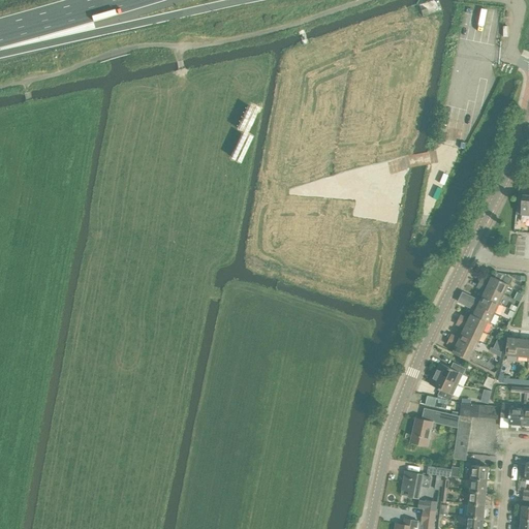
[(483,278),(480,282),(504,294),(509,284),(493,277),(491,281),(483,278)]
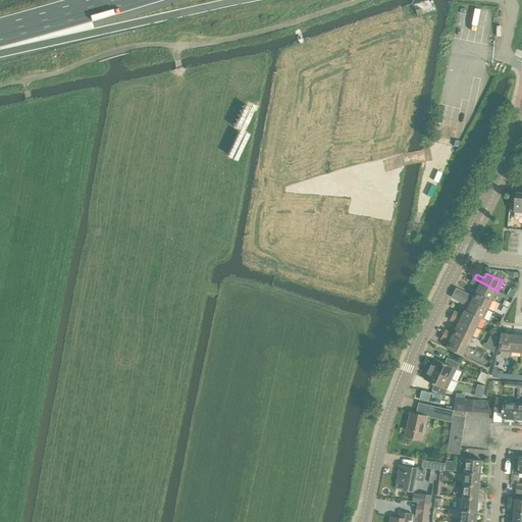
[(493,300),(498,291),(474,278),(471,283),(479,288),(477,292),(493,300)]
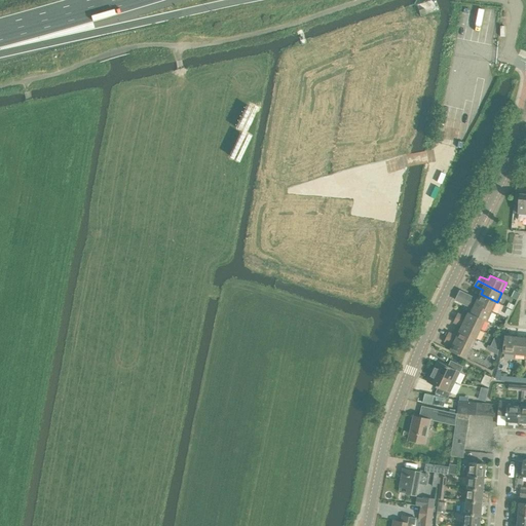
[(515,291),(512,298),(517,300),(520,294),(515,291)]
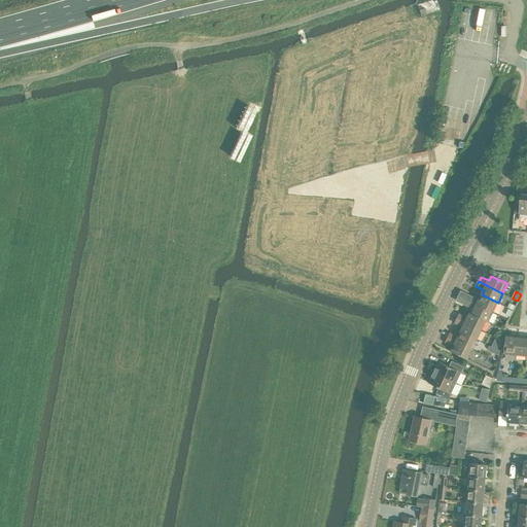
[(498,303),(482,294),(480,300),(470,295),(468,301),(493,312),(498,303)]
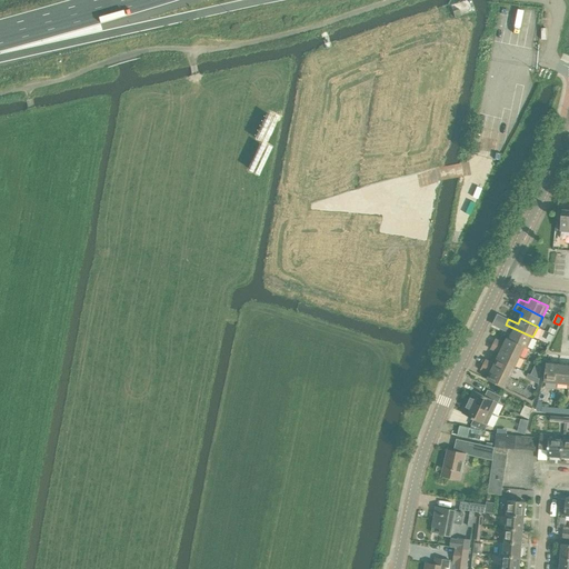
[(528,348),(528,347),(532,337),(506,325),(503,329),(512,333),(510,338),(510,339),(526,346),(528,348)]
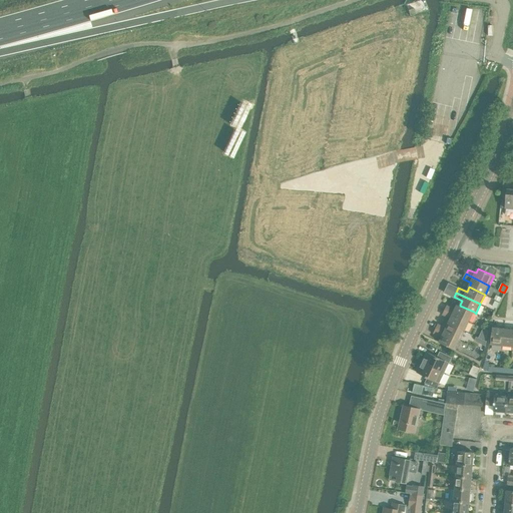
[(474,312),(460,306),(460,305),(458,304),(455,310),(447,306),(445,310),(469,322),(474,312)]
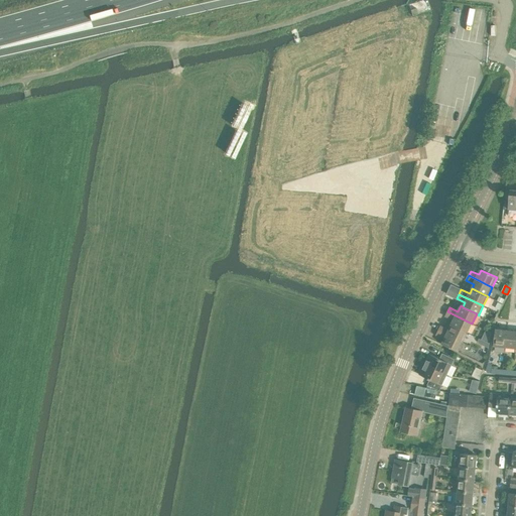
[(468,333),(472,324),(447,311),(445,316),(454,320),(450,325),(468,333)]
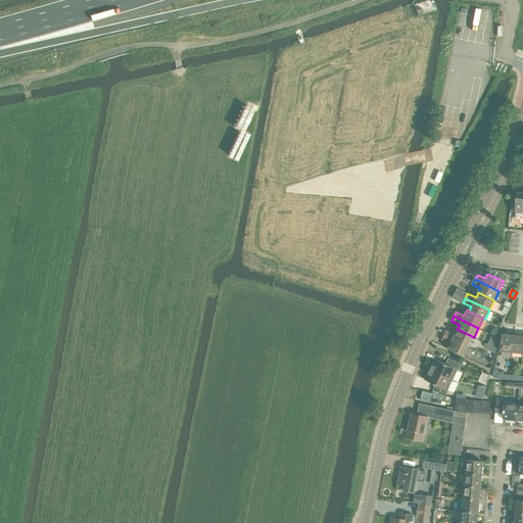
[(474,337),(457,329),(455,334),(446,330),(444,335),(469,346),(474,337)]
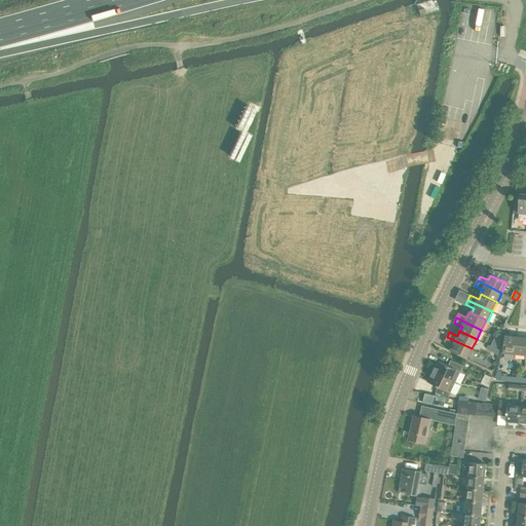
[(516,353),(517,337),(505,335),(504,352),(516,353)]
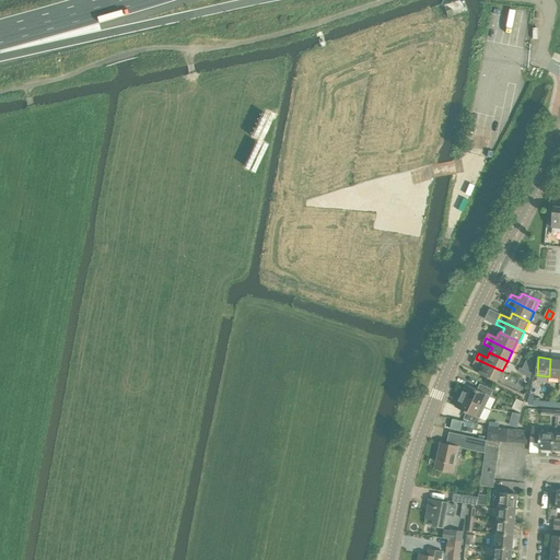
[(497,382),(498,382),(502,371),(476,359),(474,363),(482,368),(479,374),(497,382)]
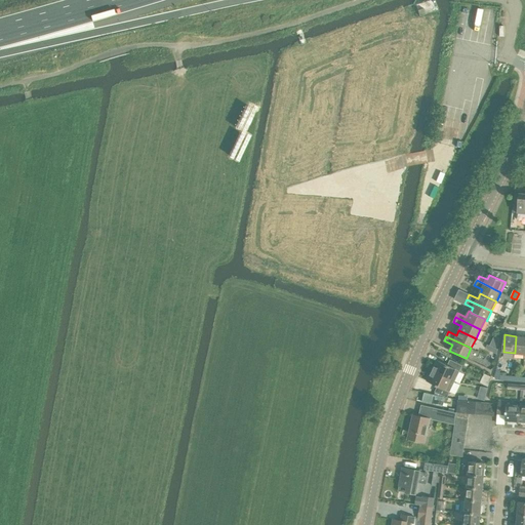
[(524,354),(524,336),(516,336),(515,353),(524,354)]
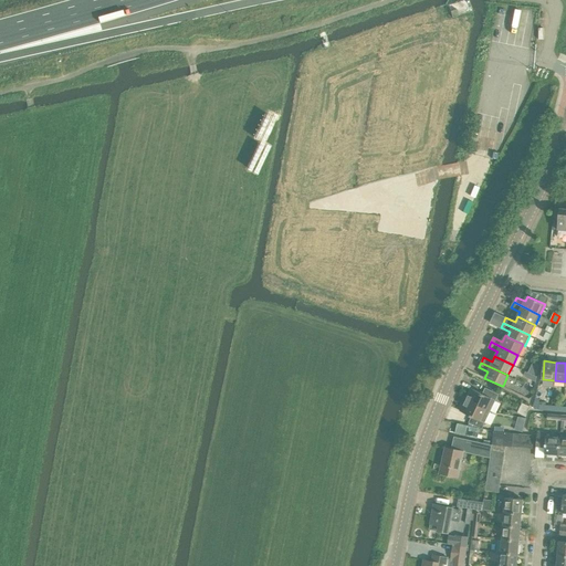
[(525,371),(524,375),(526,378),(535,381),(536,377),(525,371)]
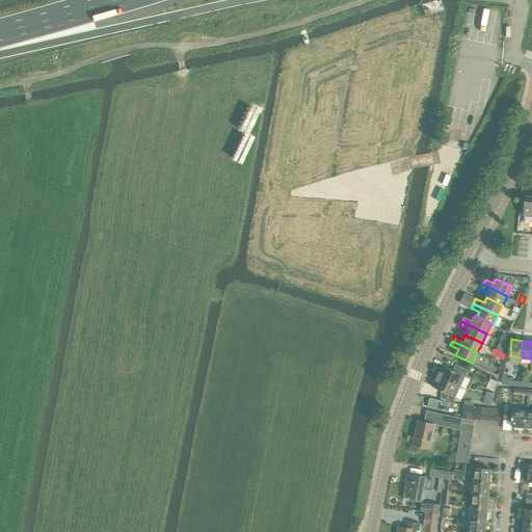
[(442,365),(436,375),(460,387),(469,371),(456,365),(453,370),(442,365)]
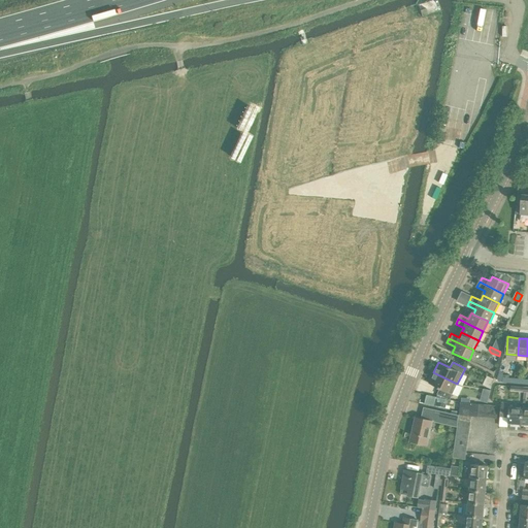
[(433,372),(429,384),(439,389),(437,394),(450,400),(453,394),(457,384),(433,372)]
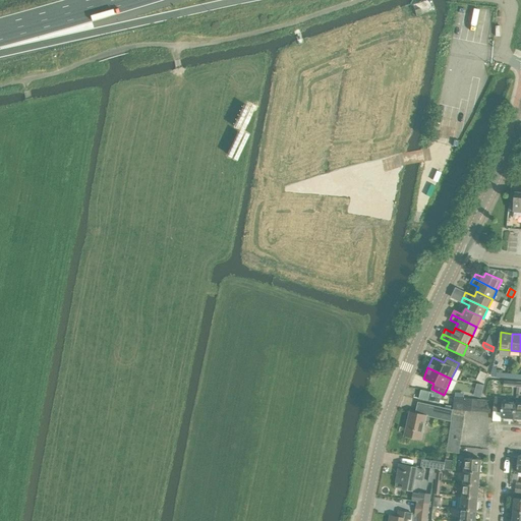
[(455,397),(453,409),(465,410),(466,410),(472,411),(473,399),(467,398),(455,397)]
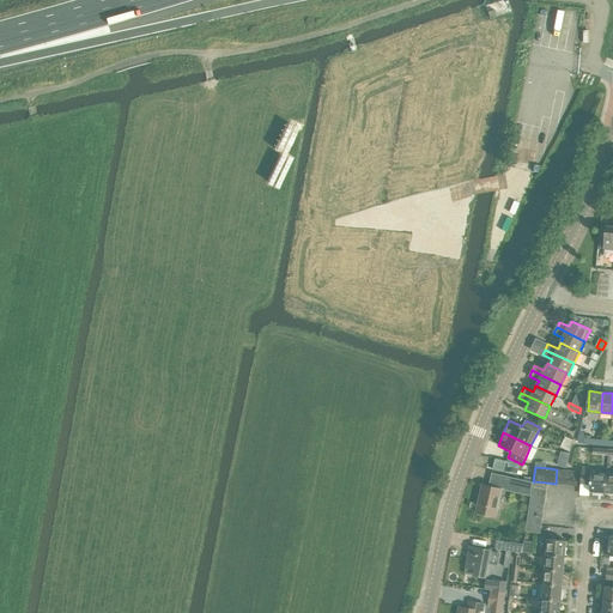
[(605,492),(607,474),(593,473),(593,468),(582,468),(581,484),(590,484),(589,491),(605,492)]
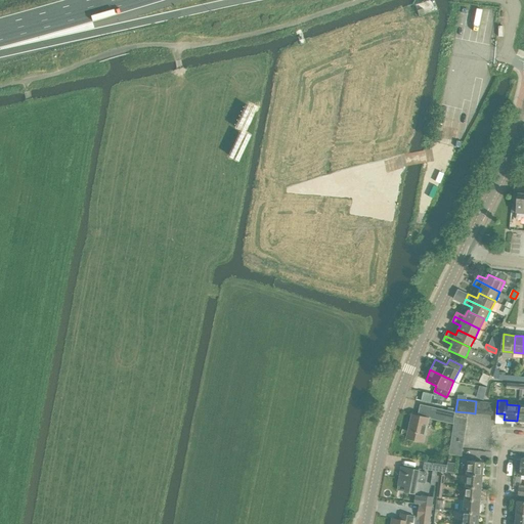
[(412,413),(407,438),(424,441),(429,418),(453,424),(454,418),(455,411),(452,411),(453,408),(448,407),(447,410),(421,404),(418,415),(412,413)]
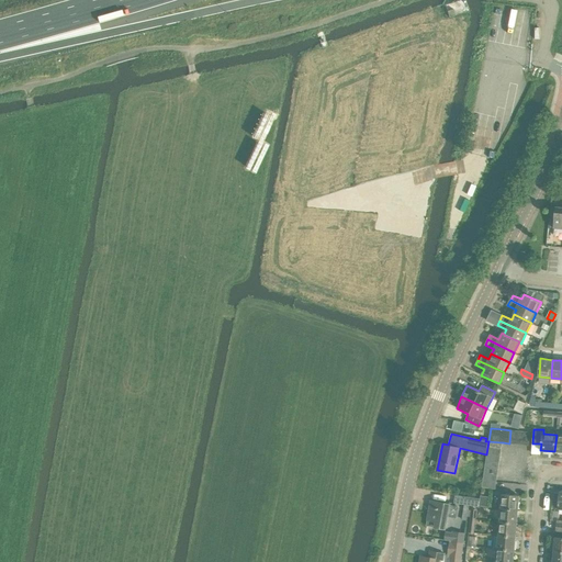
[(518,509),(519,495),(502,494),(501,507),(518,509)]
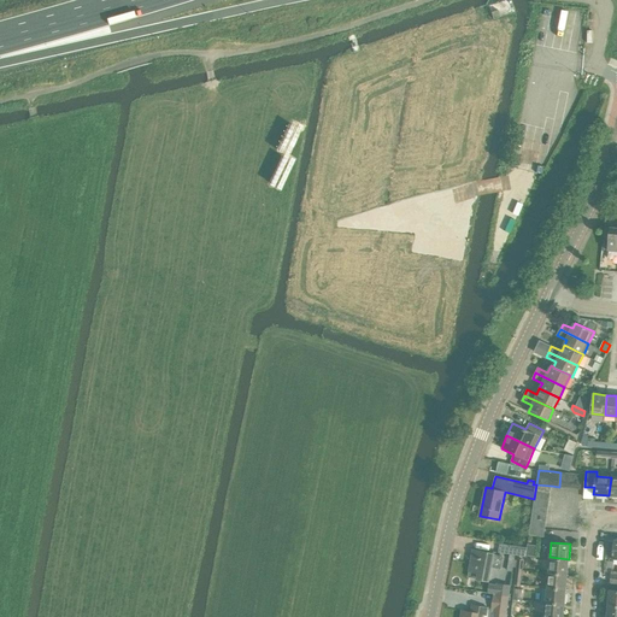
[(498,552),(515,556),(526,557),(527,548),(499,544),(498,552)]
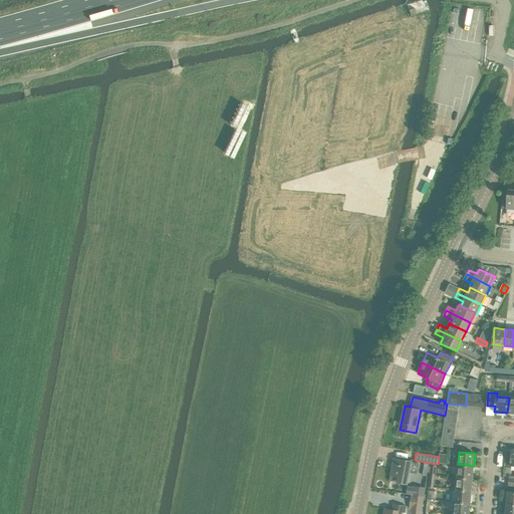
[(446,464),(448,455),(444,454),(440,454),(438,462),(446,464)]
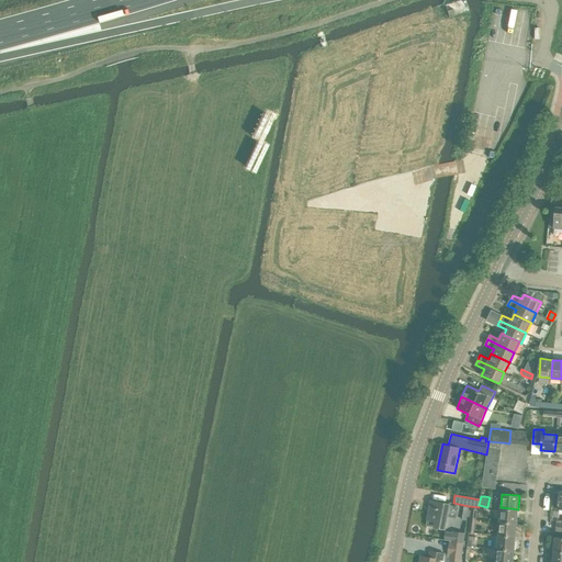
[(428,520),(427,525),(436,526),(445,528),(450,504),(431,501),(428,520)]
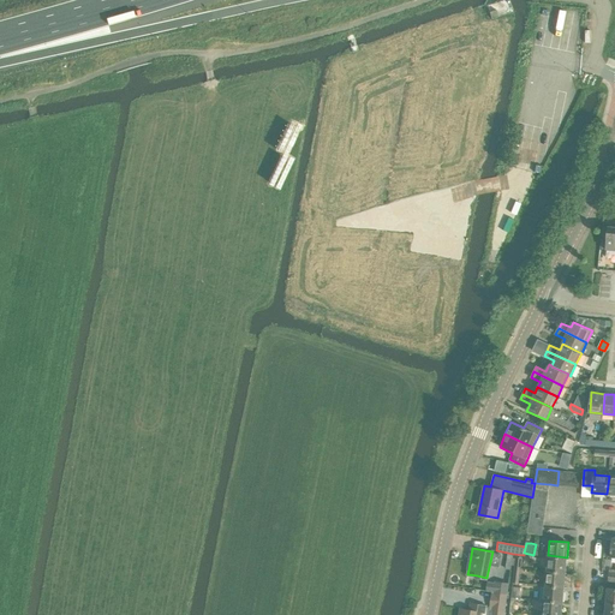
[(566,572),(567,557),(548,555),(547,571),(566,572)]
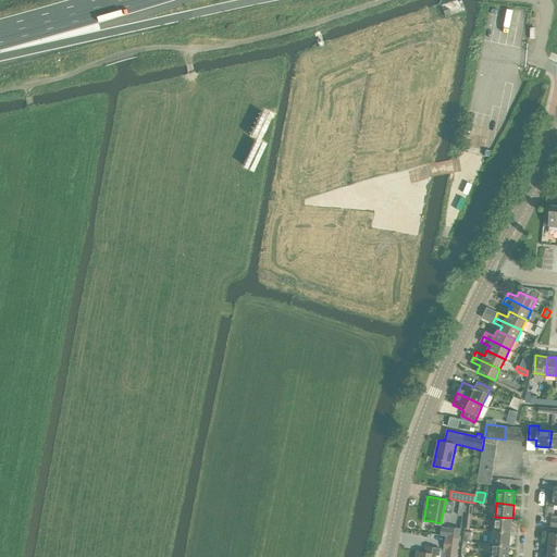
[(511,532),(512,518),(495,517),(494,530),(511,532)]
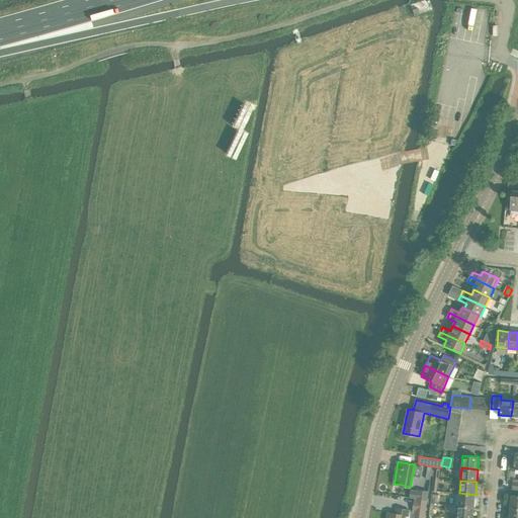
[(428,493),(417,491),(417,492),(411,491),(409,498),(427,501),(428,493)]
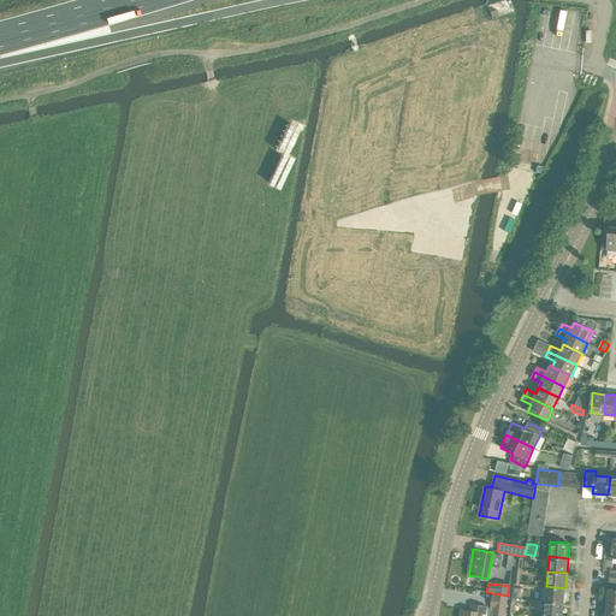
[(564,603),(566,588),(546,586),(545,602),(564,603)]
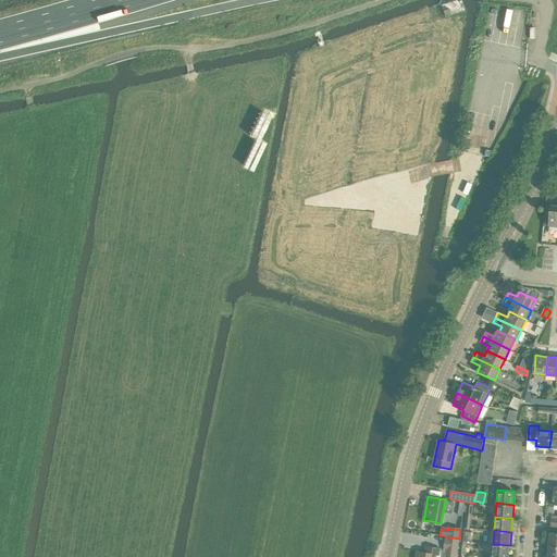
[(508,556),(510,545),(493,544),(491,556),(508,556)]
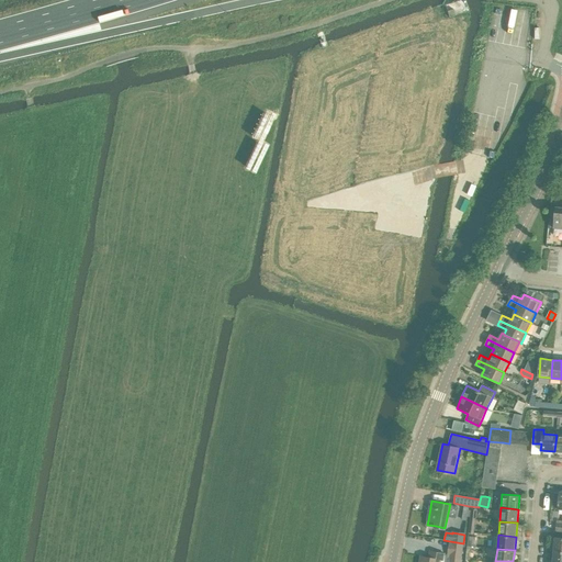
[(444,561),(445,553),(430,551),(429,558),(420,557),(419,561),(439,561),(440,560),(444,561)]
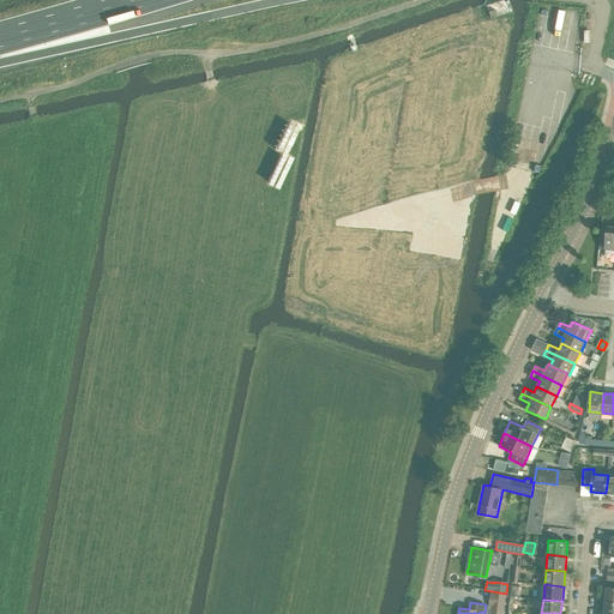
[(613,613),(613,602),(606,602),(603,613),(613,613)]
